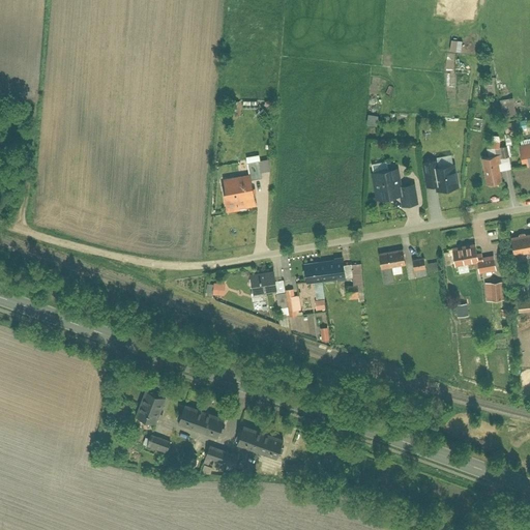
[(450,40),(450,52),(462,53),(462,41),(450,40)]
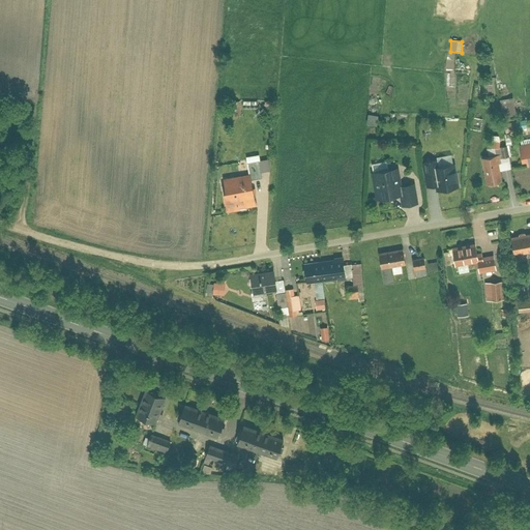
[(501,100),(504,117),(516,115),(513,98),(501,100)]
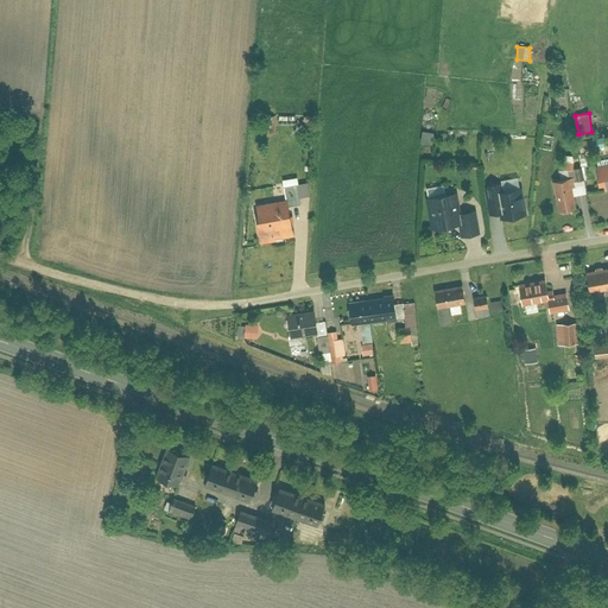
[(258,115),(258,132),(273,133),(273,115),(258,115)]
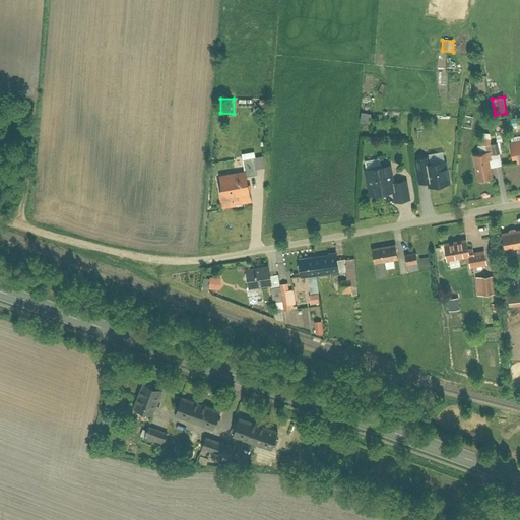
[(361,113),(361,123),(371,124),(371,113),(361,113)]
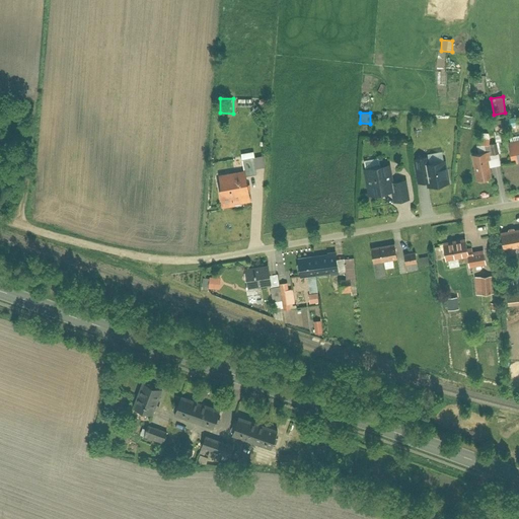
[(507,118),(495,119),(496,129),(508,127),(507,118)]
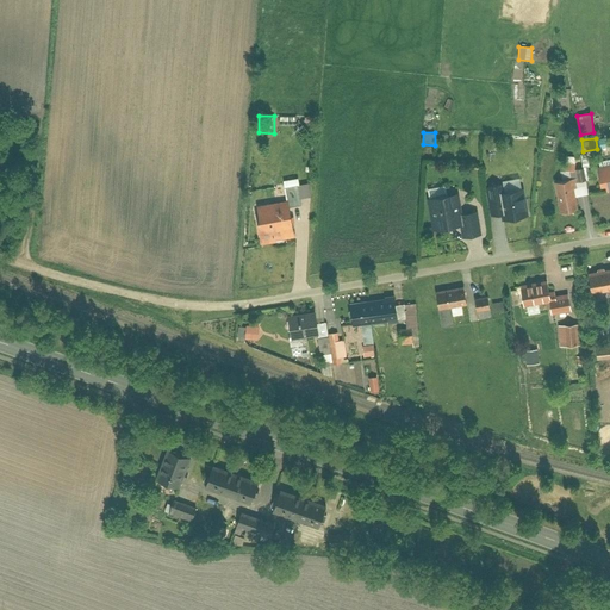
[(607,181),(608,190),(609,188),(609,161),(598,163),(601,182),(607,181)]
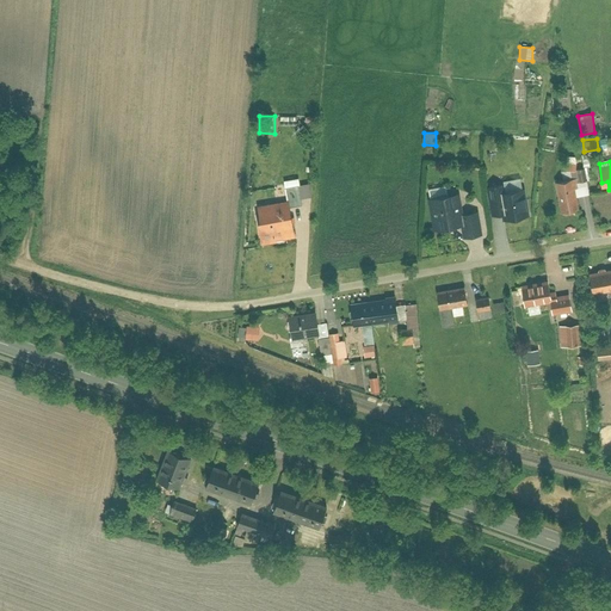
[(576,167),(579,180),(586,179),(584,166),(576,167)]
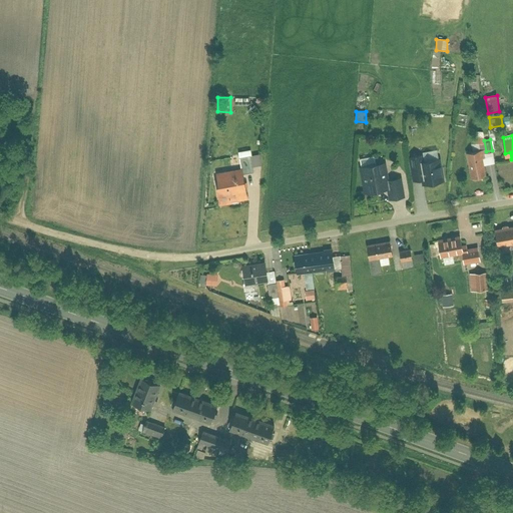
[(244,166),(245,172),(254,171),(250,147),(238,149),(241,167),(244,166)]
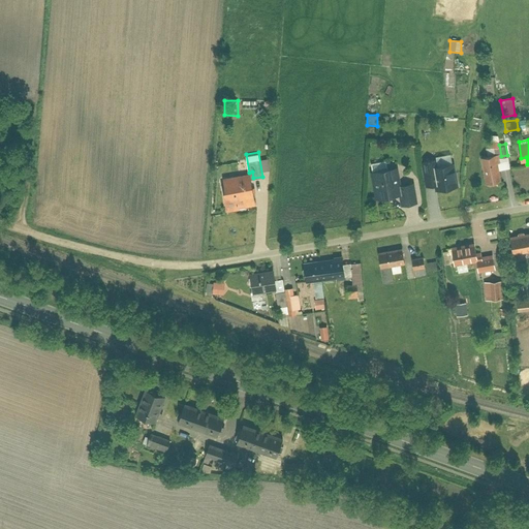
[(479,155),(485,183),(502,180),(498,152),(479,155)]
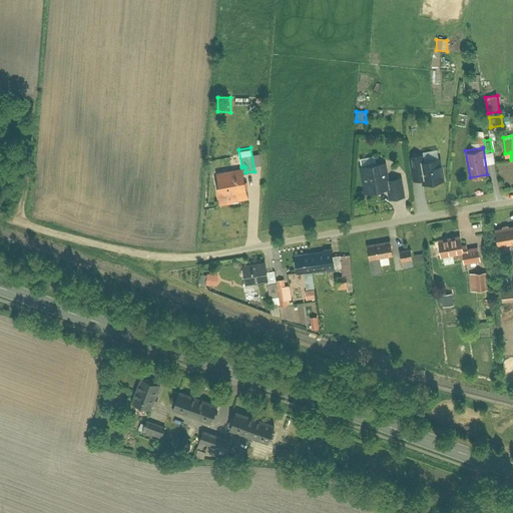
[(423,151),(410,153),(414,178),(425,176),(426,182),(445,179),(440,154),(424,157),(423,151)]
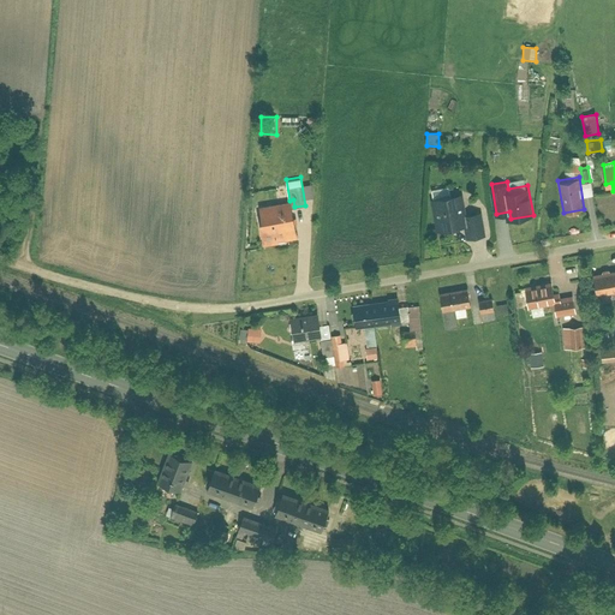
[(433,196),(437,227),(465,224),(460,192),(433,196)]
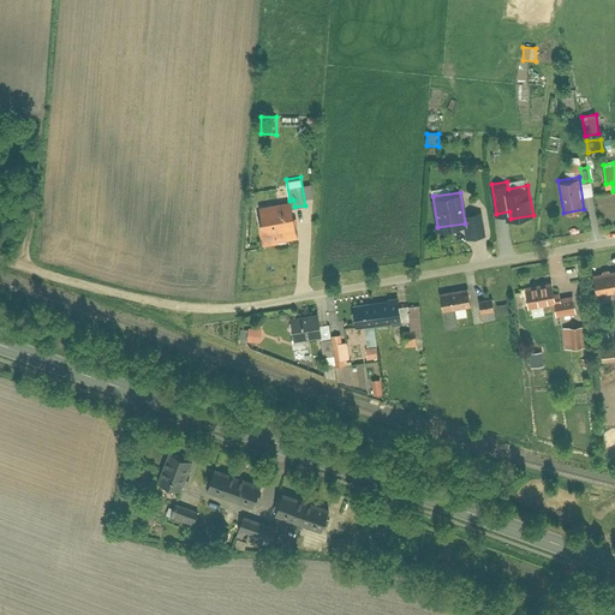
[(260,204),(266,244),(299,238),(294,207),(293,199),(290,201),(260,204)]
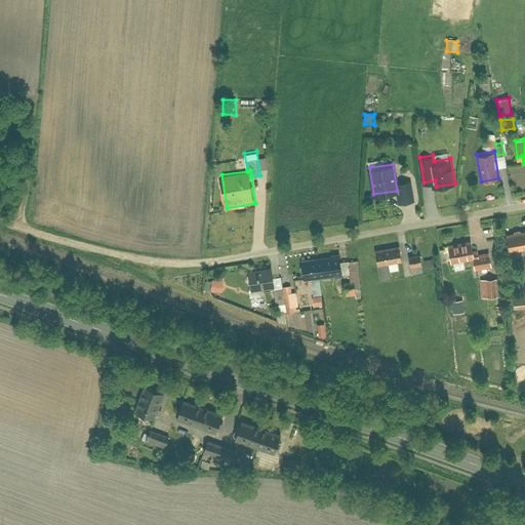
[(397,179),(400,201),(414,200),(412,177),(397,179)]
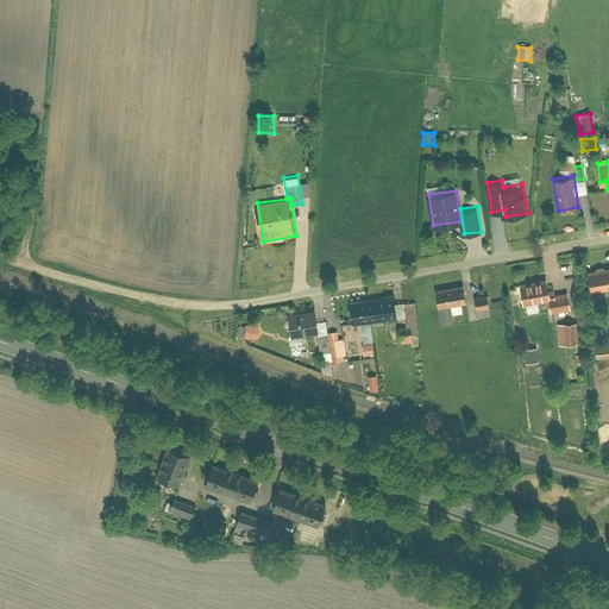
[(591,292),(608,288),(608,265),(588,270),(591,292)]
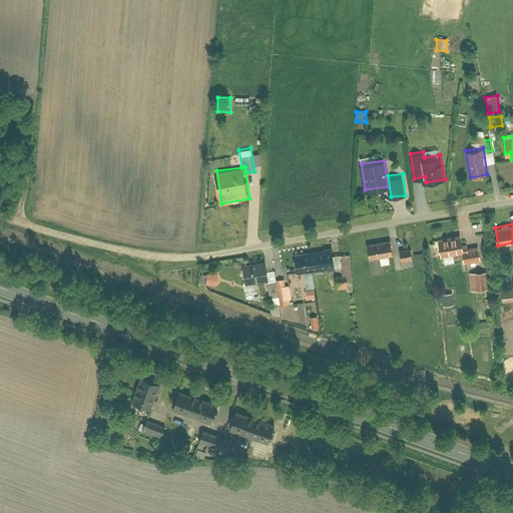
[(438,237),(441,255),(462,252),(464,263),(481,260),(479,244),(464,246),(462,234),(438,237)]
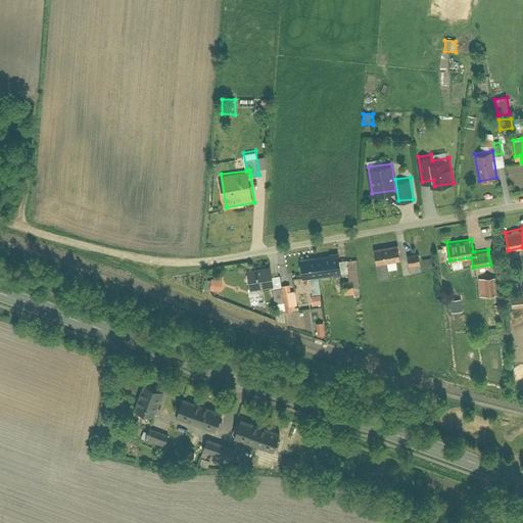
[(375,248),(379,277),(390,276),(389,269),(397,268),(396,259),(401,259),(399,244),(375,248)]
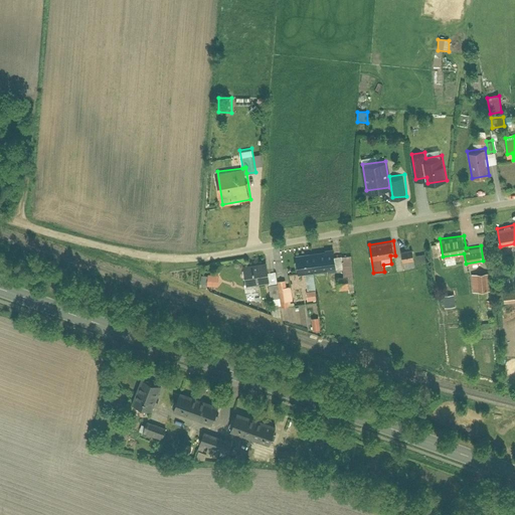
[(297,252),(299,273),(306,273),(314,271),(329,270),(329,271),(337,270),(334,247),(297,252)]
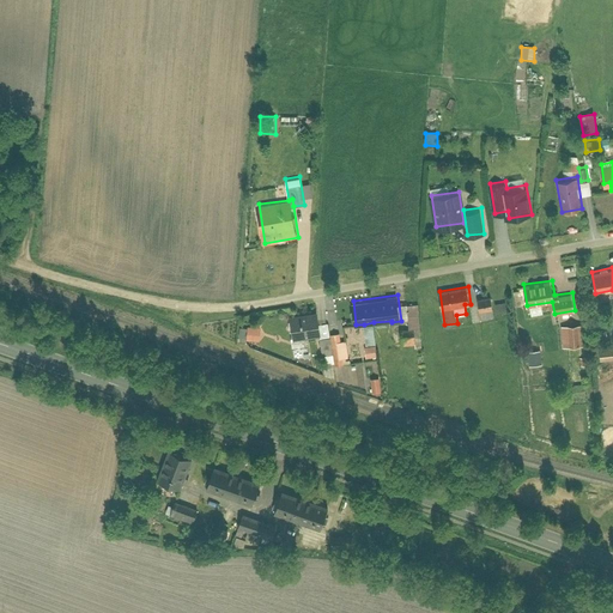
[(478,298),(480,320),(495,317),(491,296),(478,298)]
